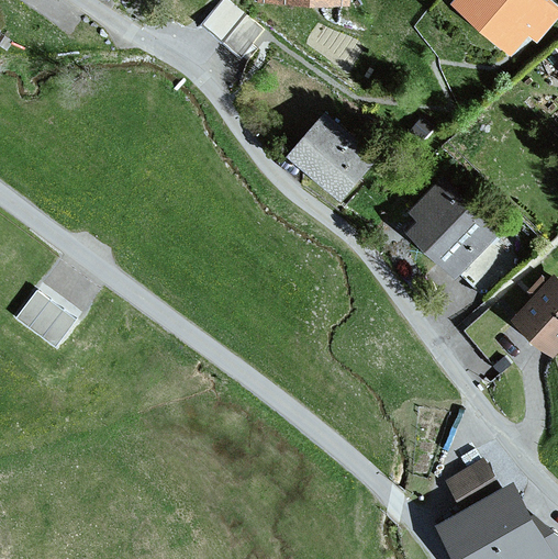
[(557,22),(557,12),(542,0),(459,0),(452,11),(513,60),(529,41),(537,47),(557,22)]
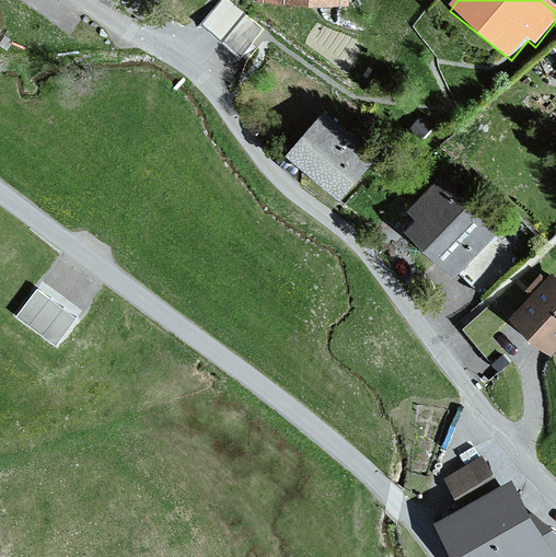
[(258,33),(219,1),(199,25),(240,57),(258,33)]
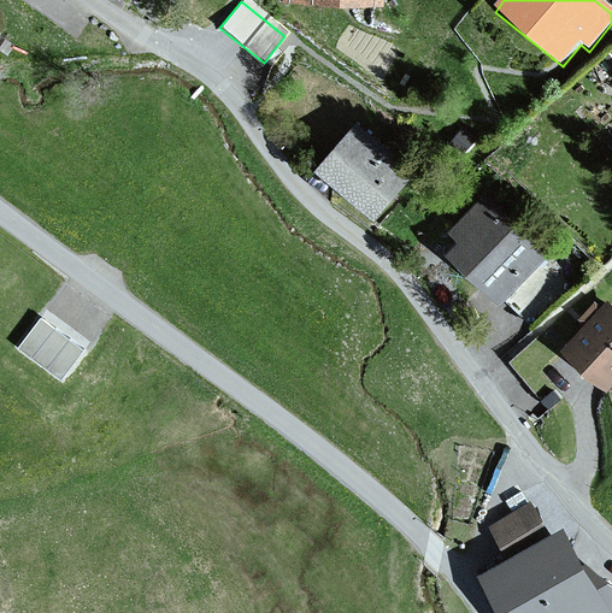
[(362,128),(321,175),(376,224),(418,177),(362,128)]
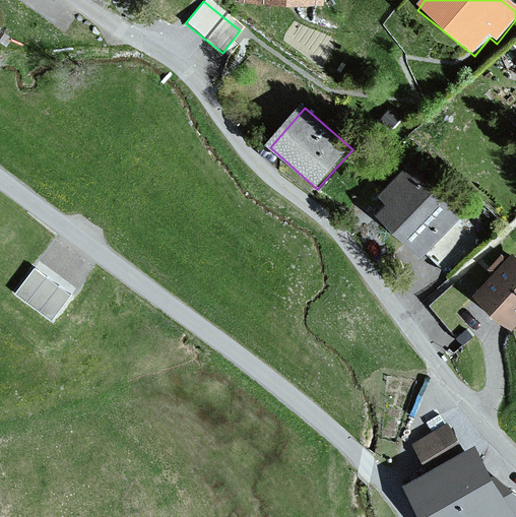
[(388,109),(378,120),(389,130),(399,119),(388,109)]
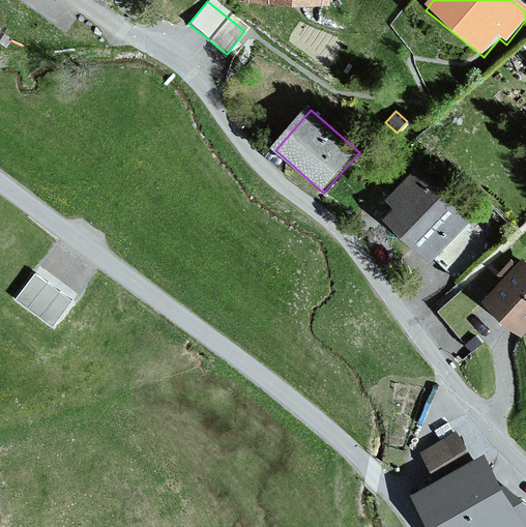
[(416,169),(388,198),(396,205),(386,215),(431,259),(469,220),(416,169)]
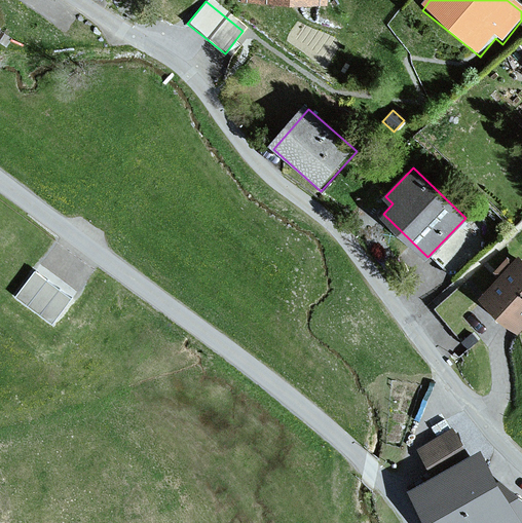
[(521,328),(521,256),(519,254),(481,296),(520,331),(521,328)]
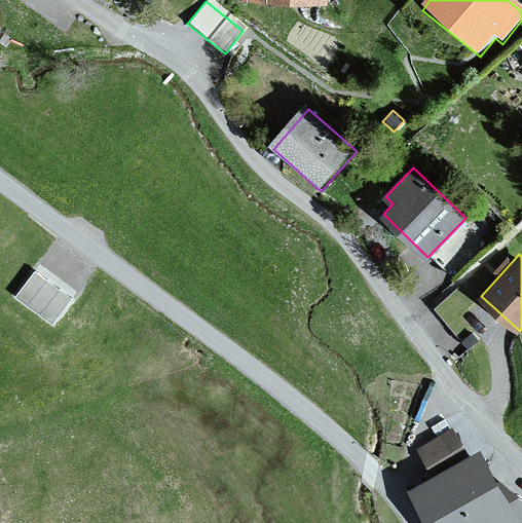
[(70,299),(34,273),(15,298),(50,325),(70,299)]
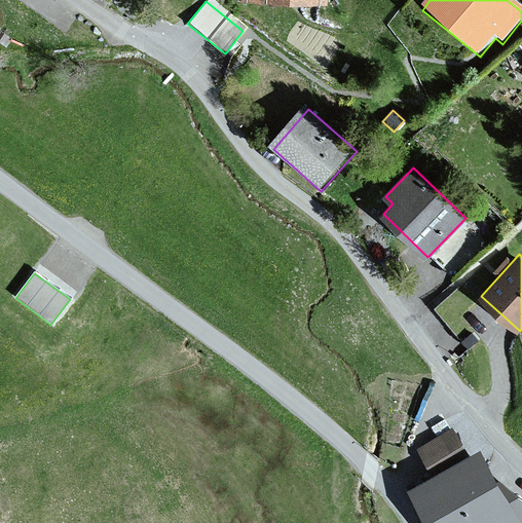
[(457,287),(433,309),(467,347),(492,325),(457,287)]
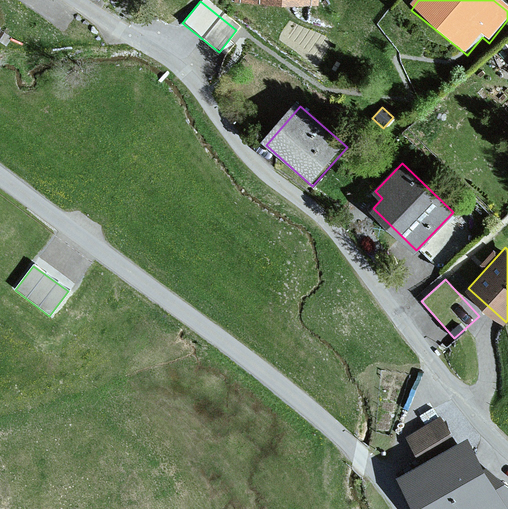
[(439,417),(405,437),(416,456),(450,436),(439,417)]
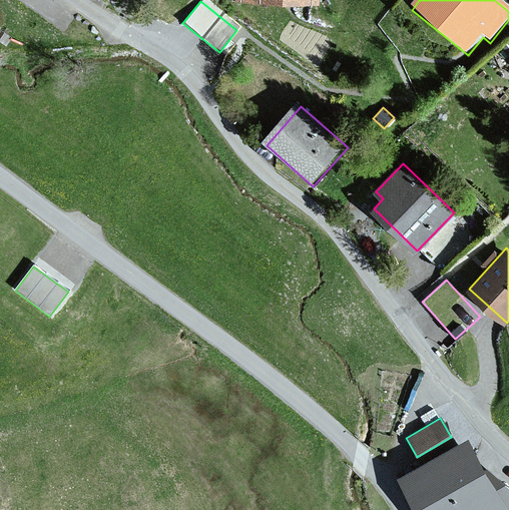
[(469,441),(402,475),(420,509),(504,509),(469,441)]
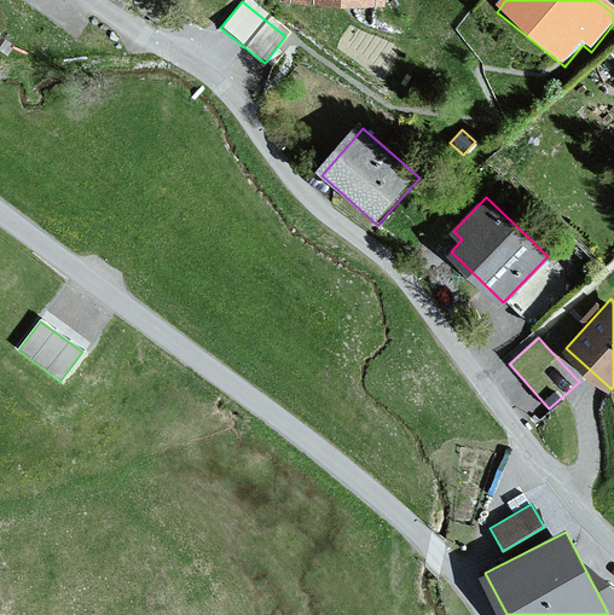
[(613,589),(596,574),(613,610),(613,589)]
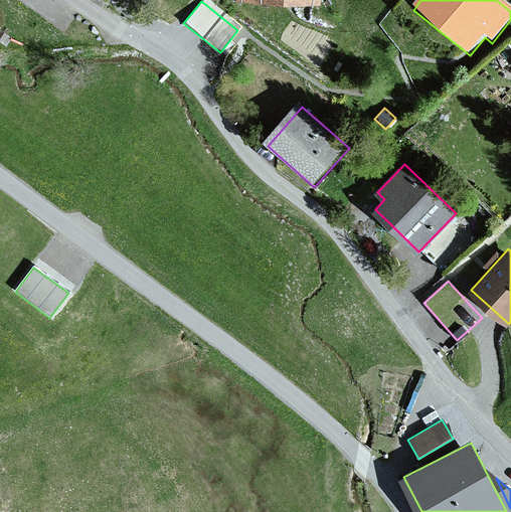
All buildings are outlined.
